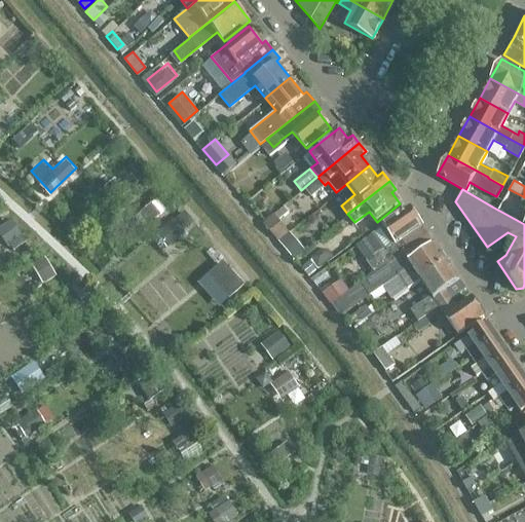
[(167,241),(197,220),(186,204),(156,227),(167,241)]
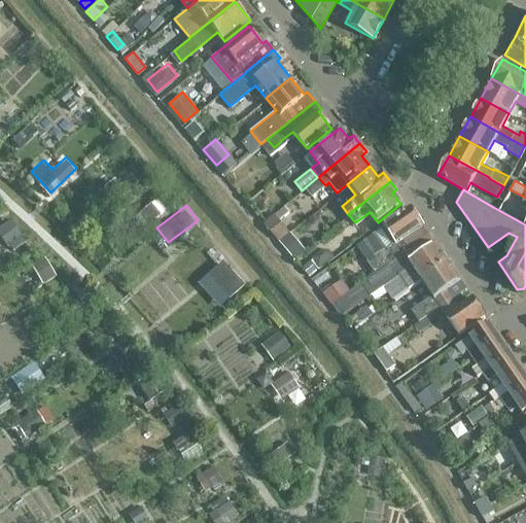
[(370,275),(428,234),(422,225),(423,224),(410,206),(374,232),(366,238),(378,253),(367,260),(369,262),(363,266),(370,275)]
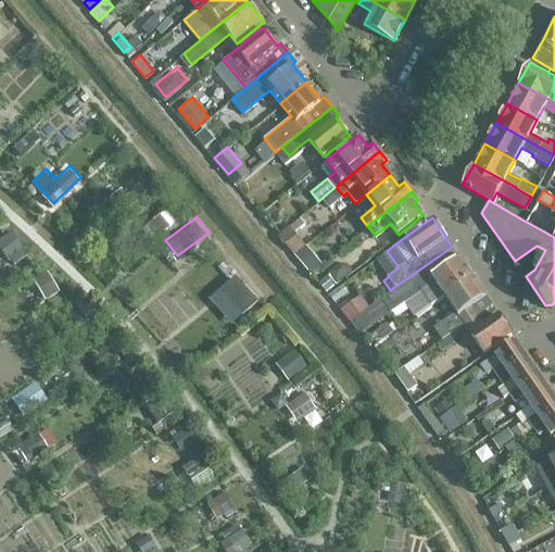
[(277,234),(293,253),(303,245),(286,225),(277,234)]
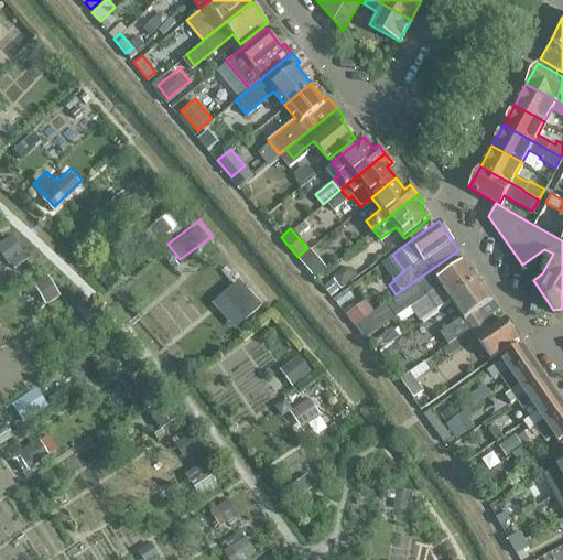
[(9,229),(0,235),(0,247),(10,261),(24,251),(9,229)]
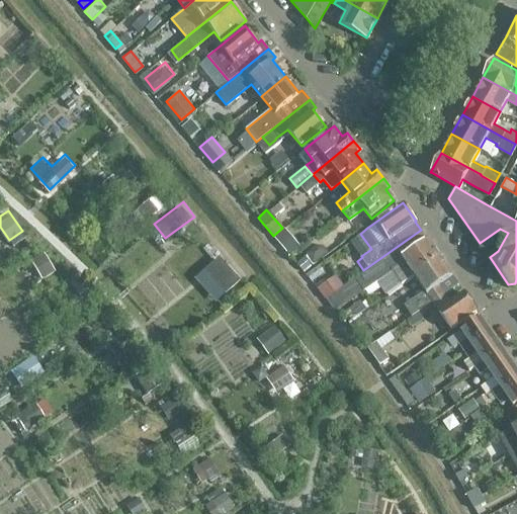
[(401,283),(414,274),(440,256),(427,238),(427,239),(421,230),(363,270),(364,270),(343,285),(343,284),(327,294),(337,308),(360,290),(362,293),(364,291),(362,289),(373,281),(392,269),(401,283)]
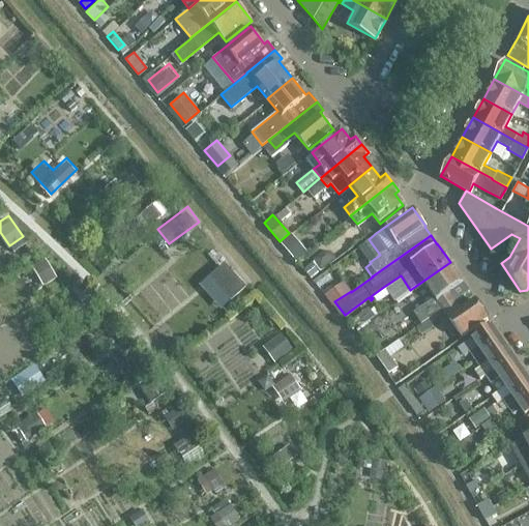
[(42,255),(30,263),(41,280),(54,271),(42,255)]
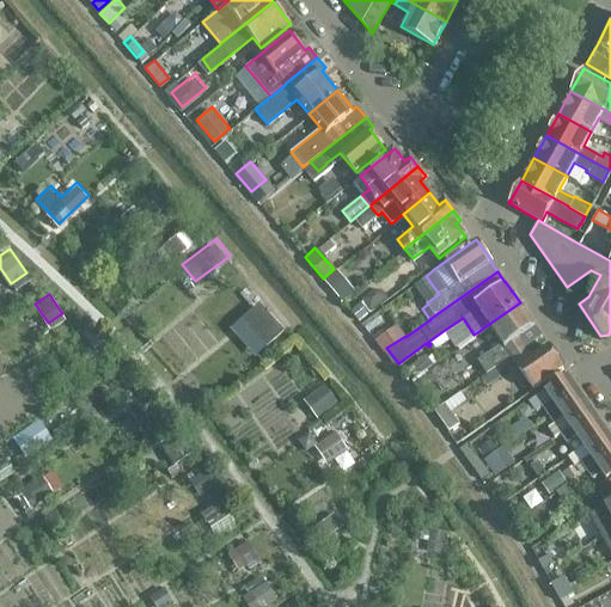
[(502,360),(503,361),(511,355),(525,345),(542,333),(520,302),(489,324),(501,341),(477,357),(487,371),(494,366),(502,360)]
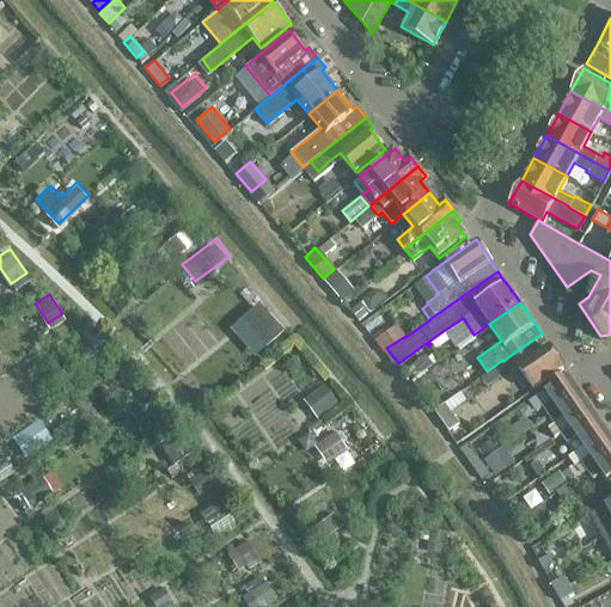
[(385,349),(386,348),(405,336),(398,326),(379,341),(385,349)]
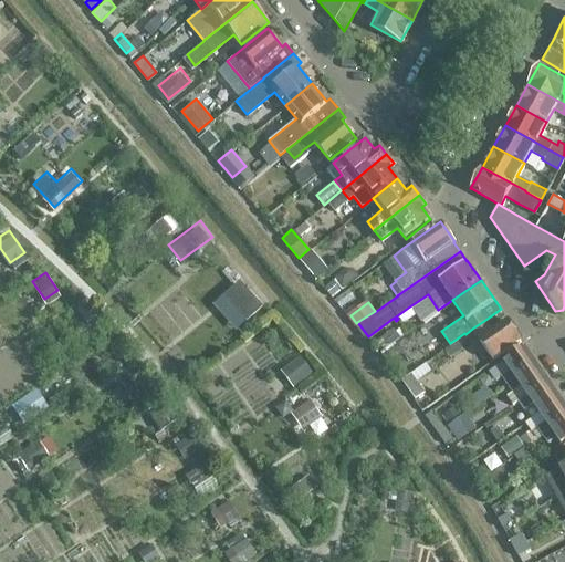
[(485,320),(472,329),(493,357),(521,339),(508,319),(492,329),(485,320)]
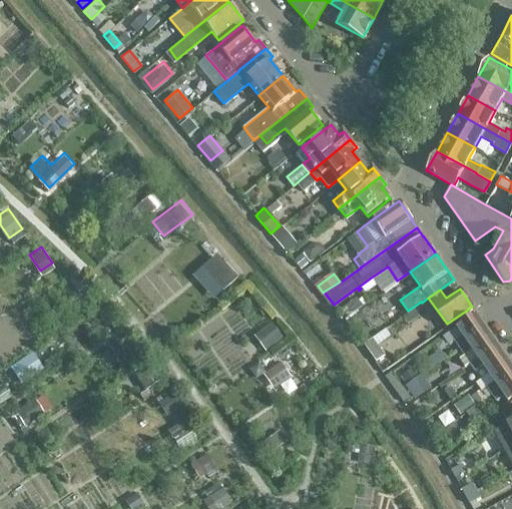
[(340,311),(344,317),(356,308),(352,302),(340,311)]
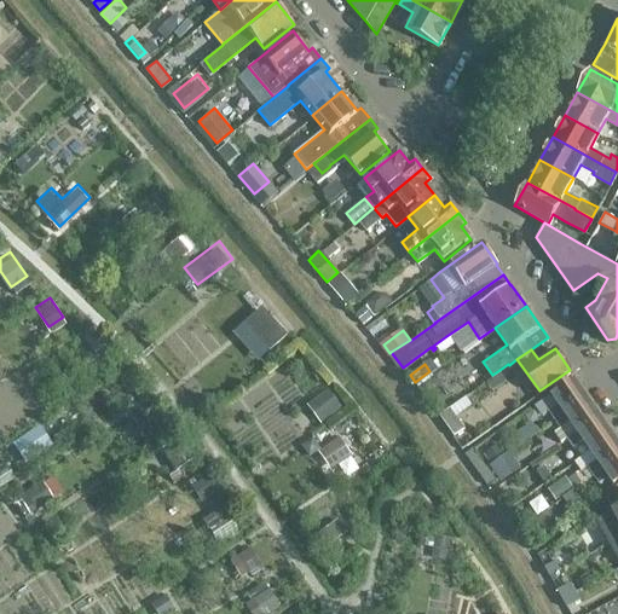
[(492,375),(485,380),(491,388),(506,378),(500,370),(492,375)]
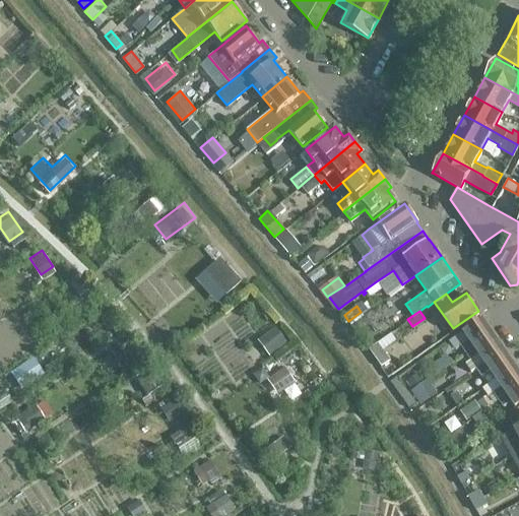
[(460,344),(465,351),(494,332),(482,316),(449,339),(455,348),(460,344)]
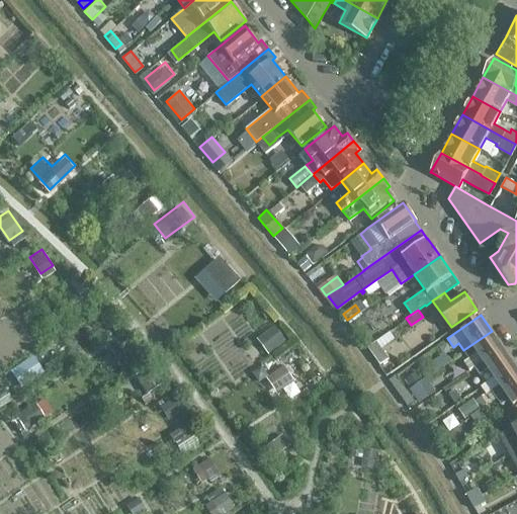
[(258,333),(271,350),(288,337),(275,320),(258,333)]
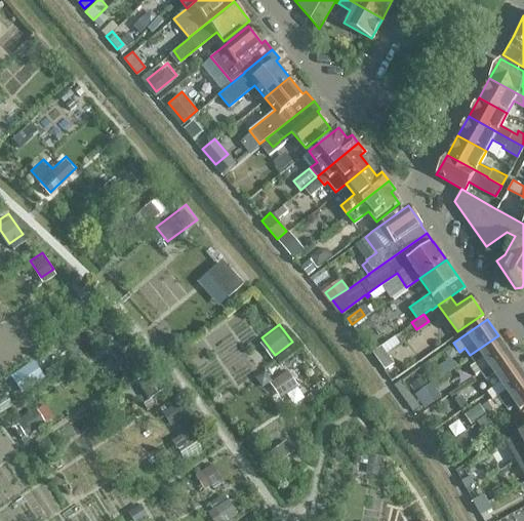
[(395,334),(390,337),(395,344),(399,341),(395,334)]
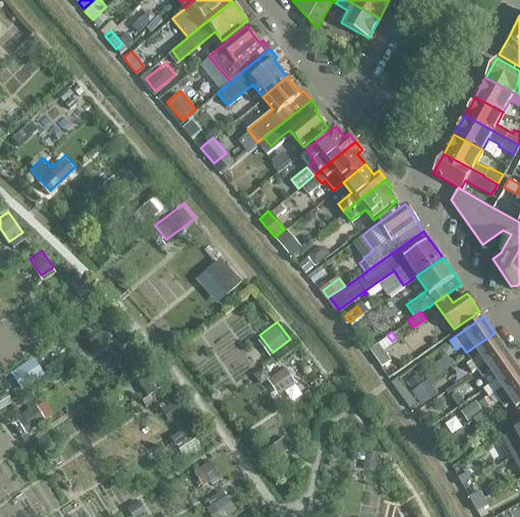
[(482,375),(490,369),(484,361),(505,348),(495,333),(466,352),(471,359),(466,363),(471,371),(469,372),(474,381),(480,376),(479,374),(480,372),(482,375)]
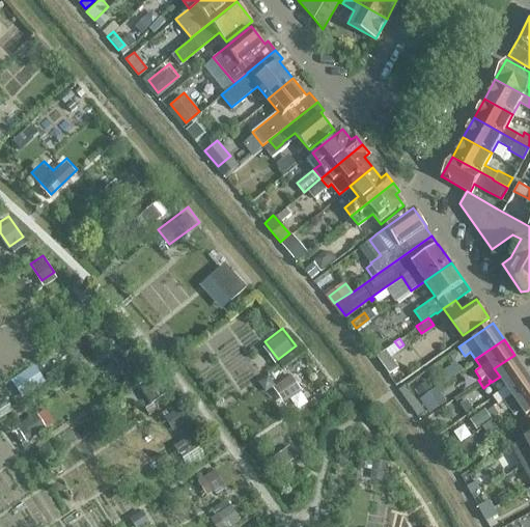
[(394,341),(386,348),(390,355),(399,348),(394,341)]
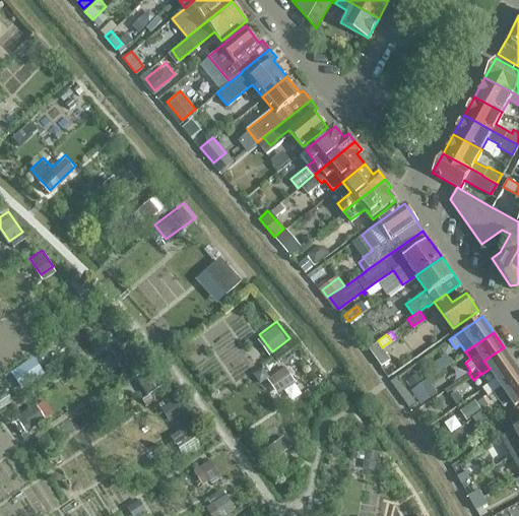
[(378,340),(369,347),(382,366),(391,359),(382,347),(378,340)]
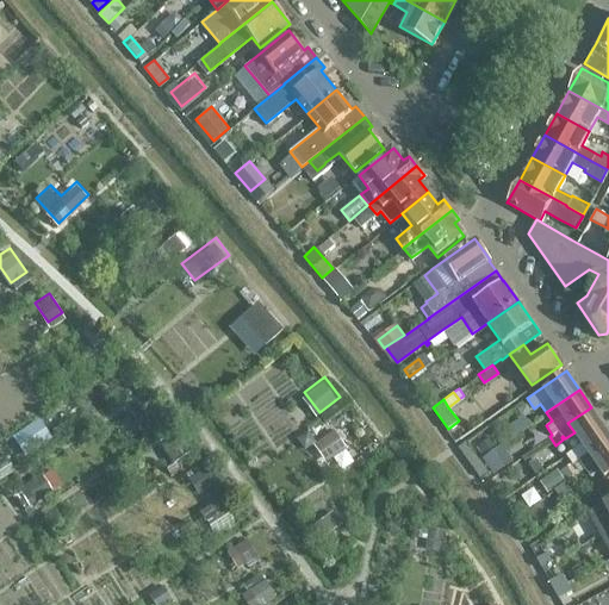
[(567,423),(575,432),(580,442),(604,425),(591,407),(567,423)]
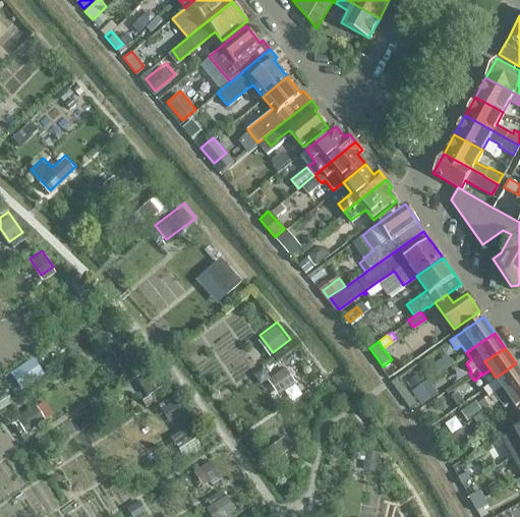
[(31,352),(8,369),(21,388),(44,370),(31,352)]
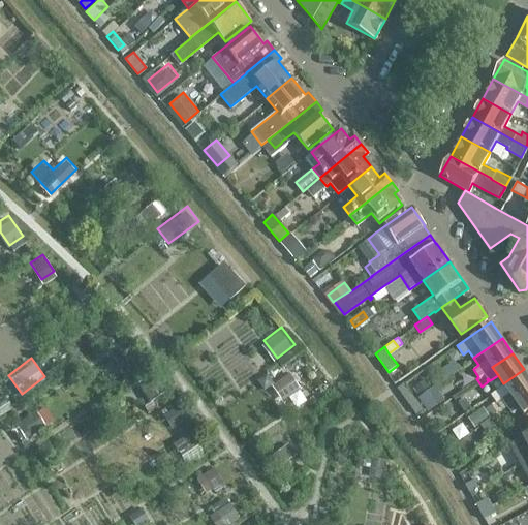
[(442,368),(446,375),(457,368),(452,362),(442,368)]
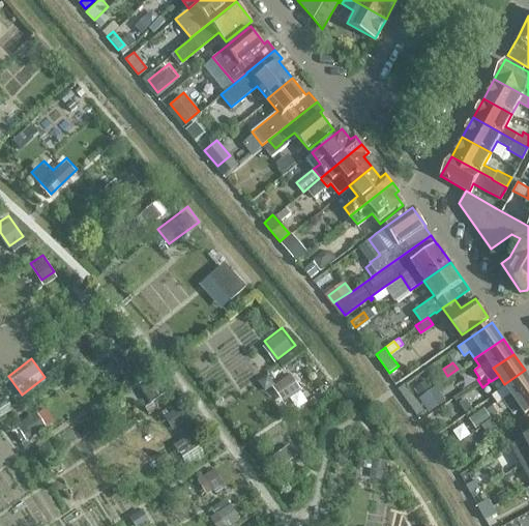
[(273,380),(285,398),(303,385),(292,369),(273,380)]
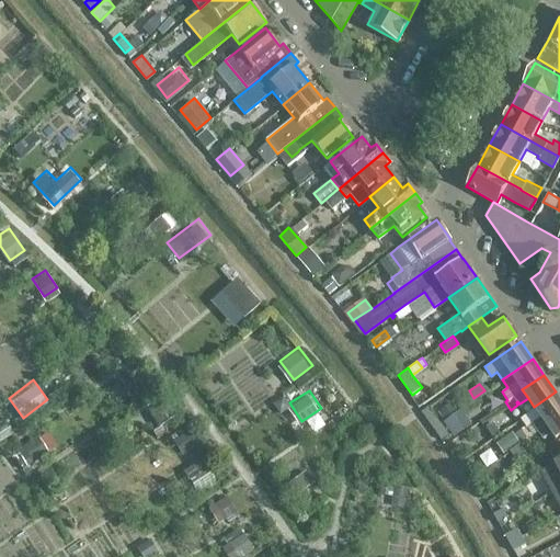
[(505,452),(509,450),(520,442),(537,430),(559,413),(559,398),(556,391),(534,407),(540,416),(532,422),(530,420),(499,443),(505,452)]
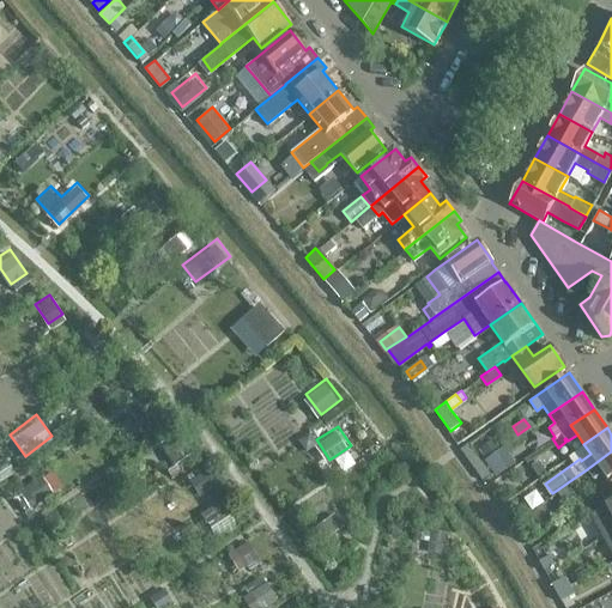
[(461,448),(473,464),(480,460),(470,442),(461,448)]
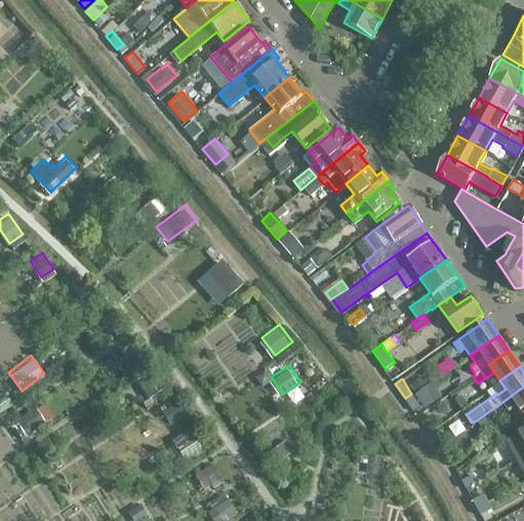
[(434,379),(417,389),(426,402),(441,393),(434,379)]
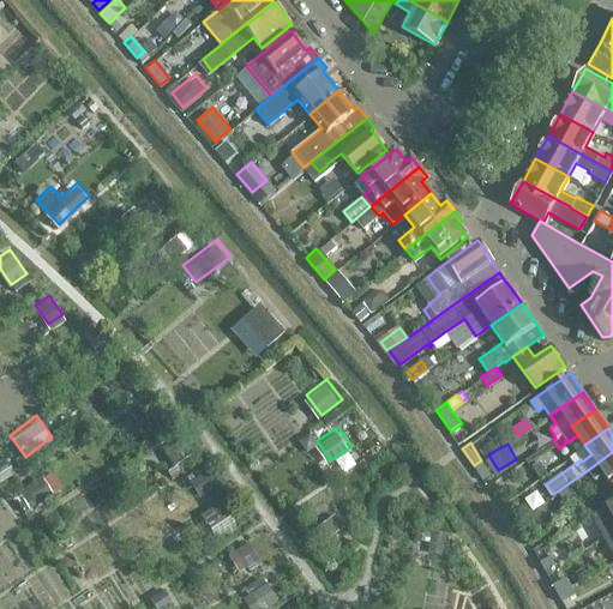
[(612,452),(588,470),(593,478),(604,472),(611,483),(612,481),(612,452)]
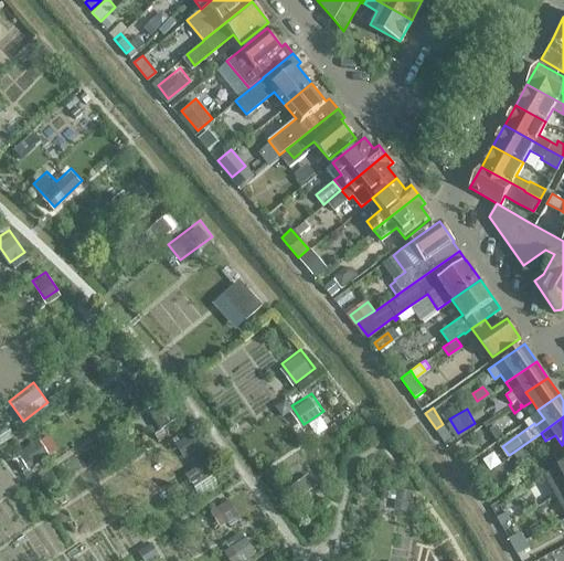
[(443,424),(436,429),(445,441),(451,436),(443,424)]
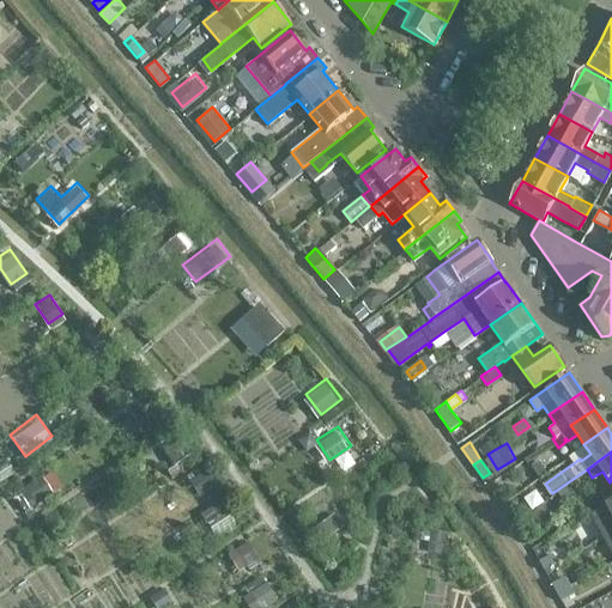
[(611,500),(589,514),(603,536),(611,530),(611,500)]
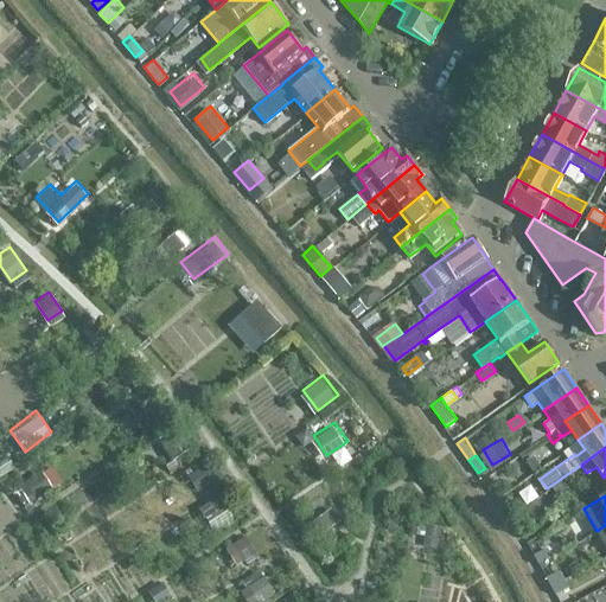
[(236,561),(256,552),(249,533),(228,542),(236,561)]
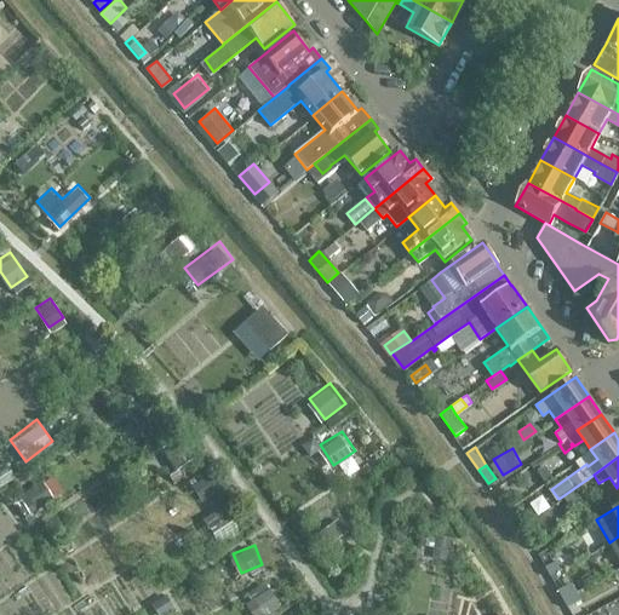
[(559,559),(545,567),(550,575),(563,568),(559,559)]
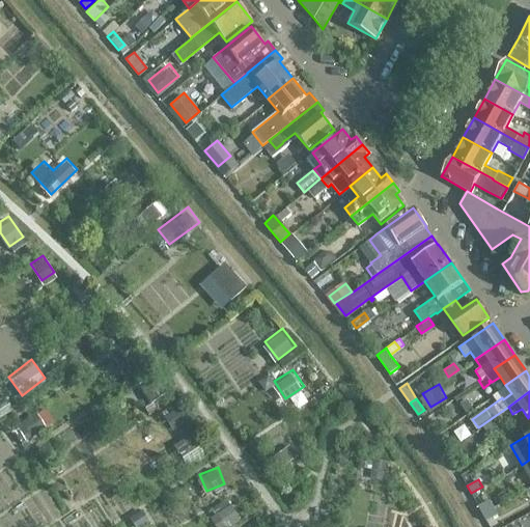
[(208,509),(218,526),(224,526),(242,517),(229,497),(208,509)]
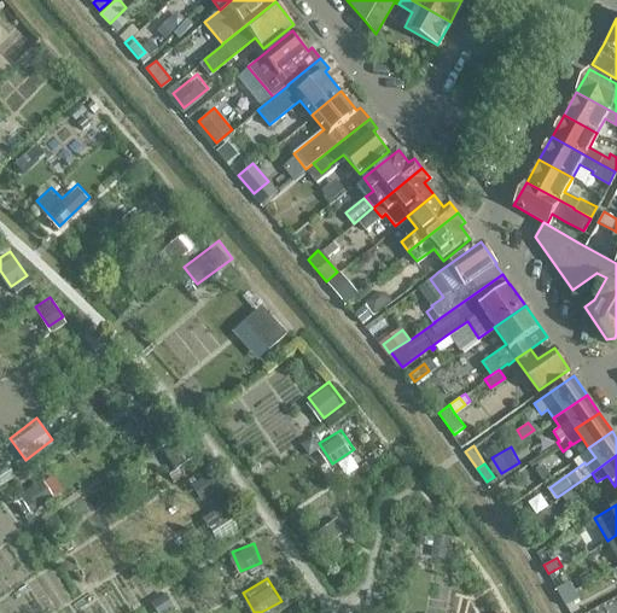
[(569,581),(557,588),(560,596),(574,589),(569,581)]
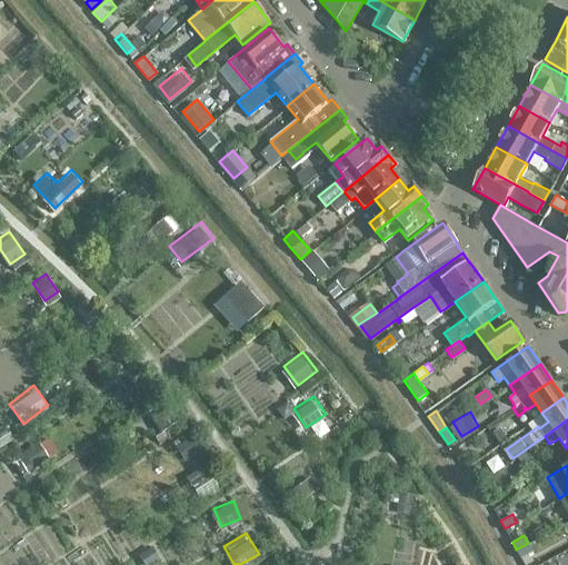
[(528,543),(516,549),(520,557),(532,551),(528,543)]
